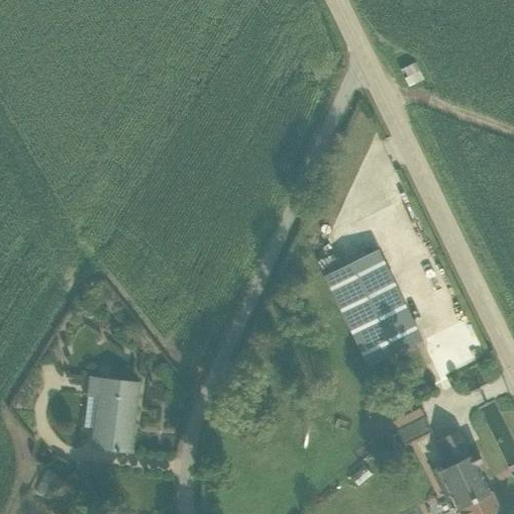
[(411,77),(405,53),(390,57),(396,80),(411,77)]
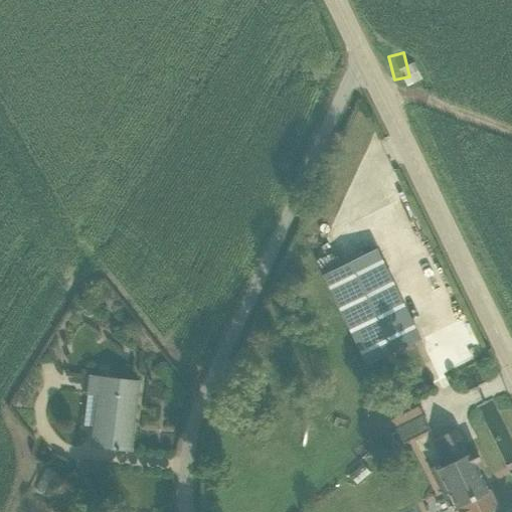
[(419,334),(378,246),(326,273),(364,361),(419,334)]
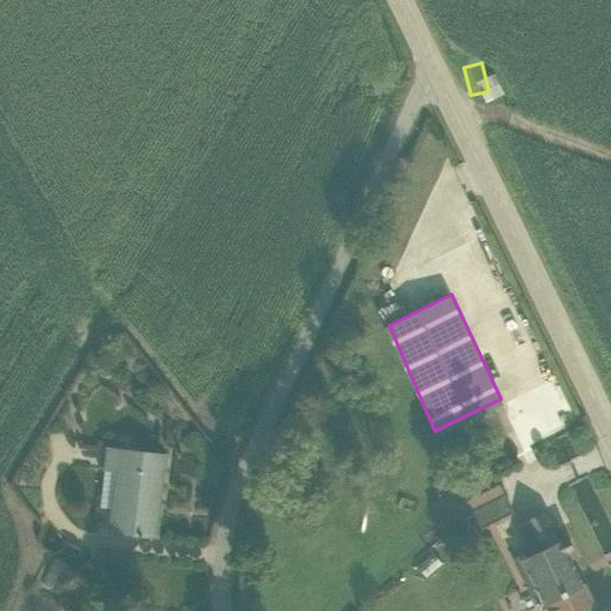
[(169,455),(108,448),(106,467),(117,468),(108,529),(159,537),(169,455)]
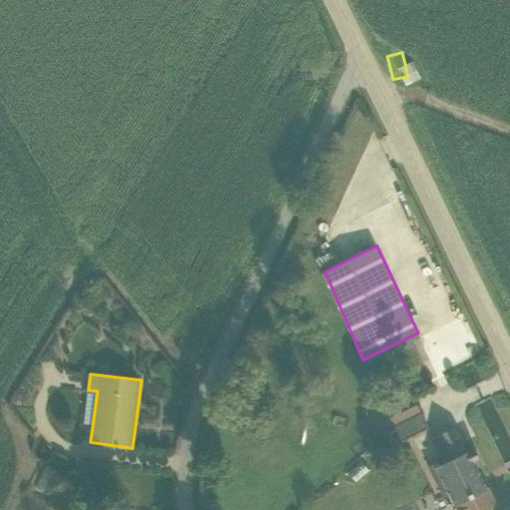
[(406,398),(380,412),(393,435),(418,421),(406,398)]
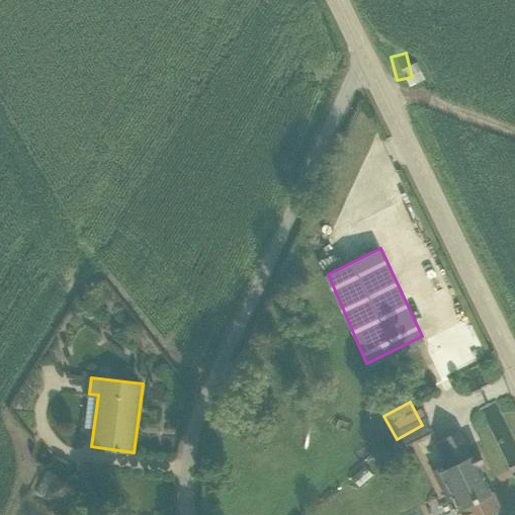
[(463,514),(484,514),(503,505),(475,454),(441,473),(463,514)]
